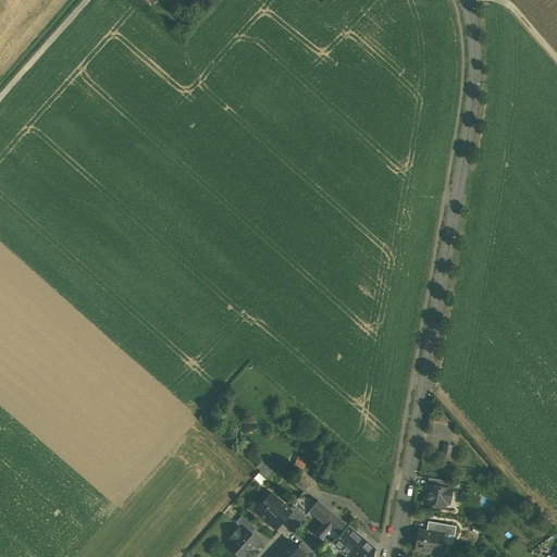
[(271,473),(263,467),(258,473),(265,480),(271,473)]
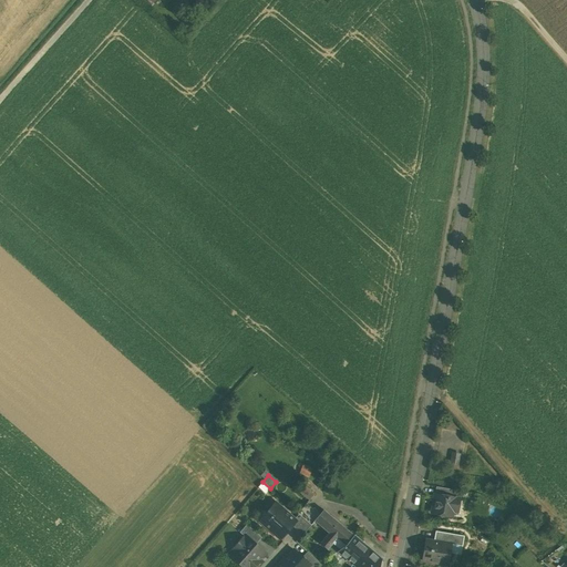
[(313,494),(301,484),(296,491),(308,501),(313,494)]
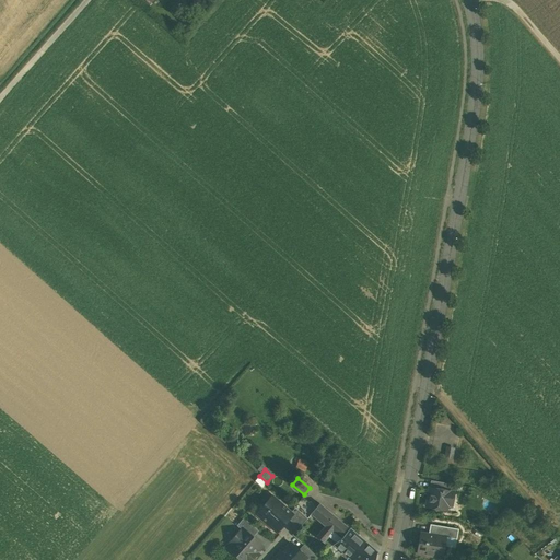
[(453,485),(430,481),(429,489),(430,489),(452,492),(453,485)]
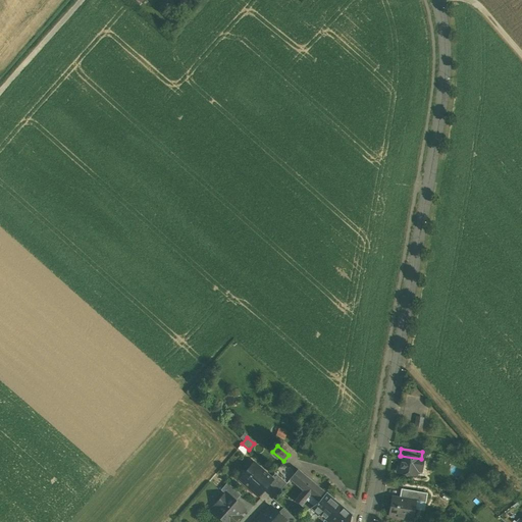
[(421,459),(401,456),(404,457),(402,464),(399,466),(398,472),(416,475),(416,470),(421,471),(423,459),(421,459)]
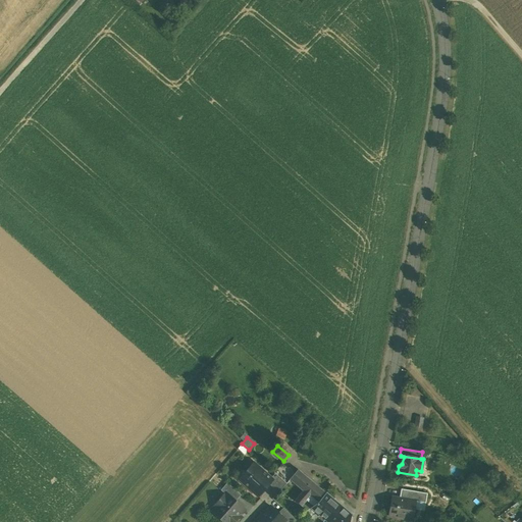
[(271,477),(254,463),(246,472),(249,475),(242,482),(257,496),(268,483),(272,479),(271,477)]
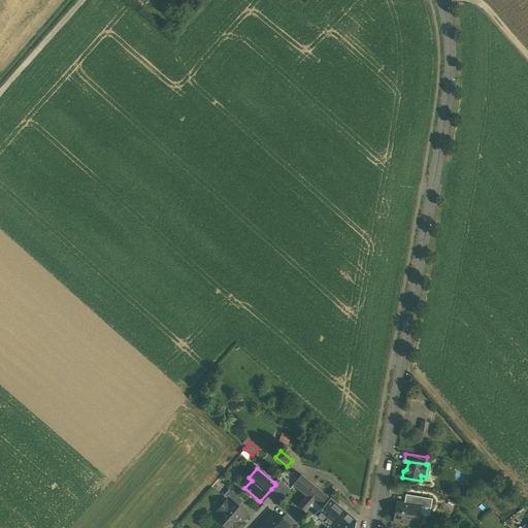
[(297,480),(285,468),(276,477),(278,479),(290,489),(293,485),(297,480)]
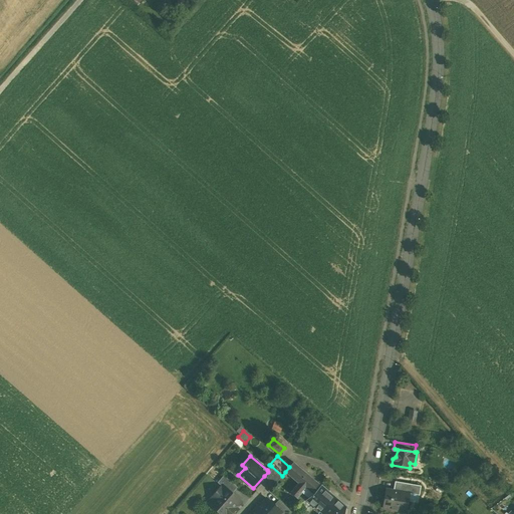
[(306,473),(293,462),(289,467),(285,472),(298,483),(306,473)]
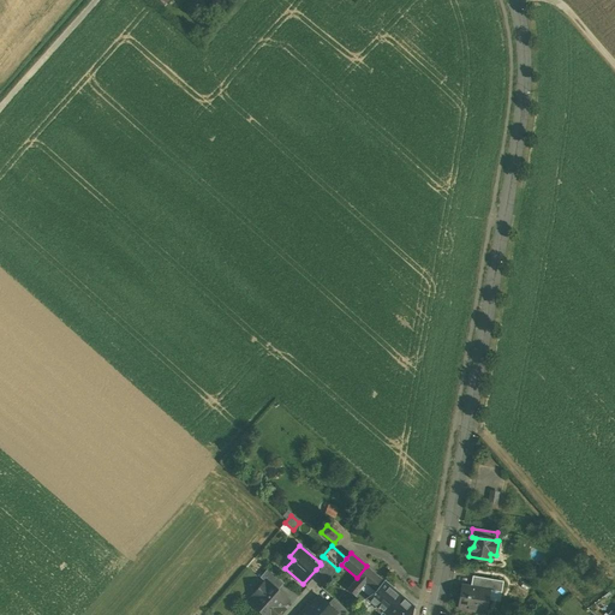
[(324,557),(320,562),(321,565),(316,569),(328,580),(338,569),(324,557)]
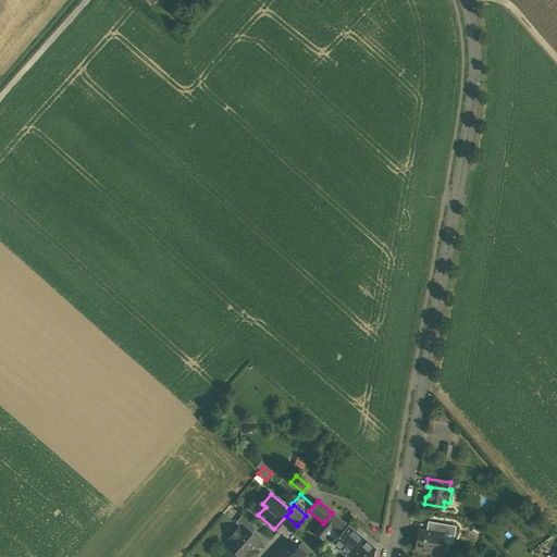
[(347,527),(332,512),(323,523),(313,534),(320,539),(327,530),(330,532),(331,530),(338,536),(338,535),(347,527)]
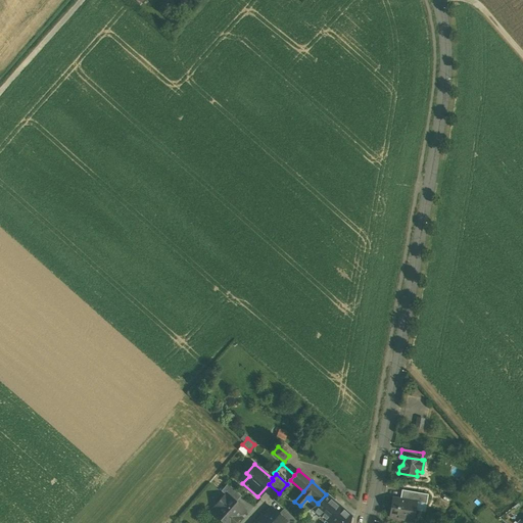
[(241,495),(228,484),(221,491),(225,494),(226,493),(236,502),(241,495)]
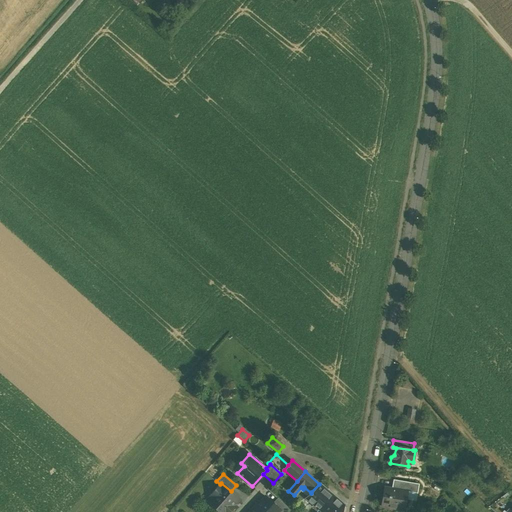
[(419,484),(396,480),(395,489),(407,491),(407,492),(417,493),(419,484)]
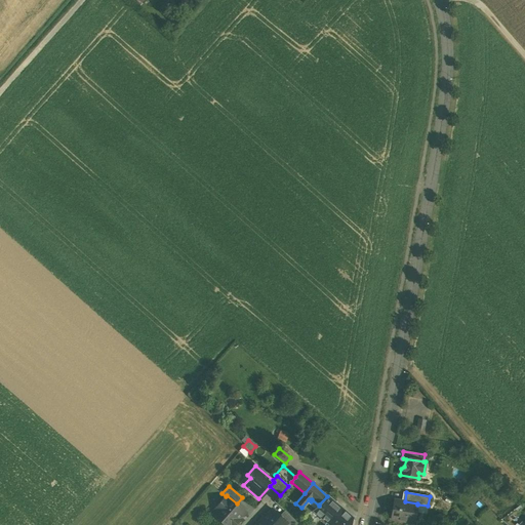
[(237,503),(227,495),(226,496),(213,511),(223,519),(220,521),(225,524),(235,524),(242,518),(241,517),(245,512),(237,503)]
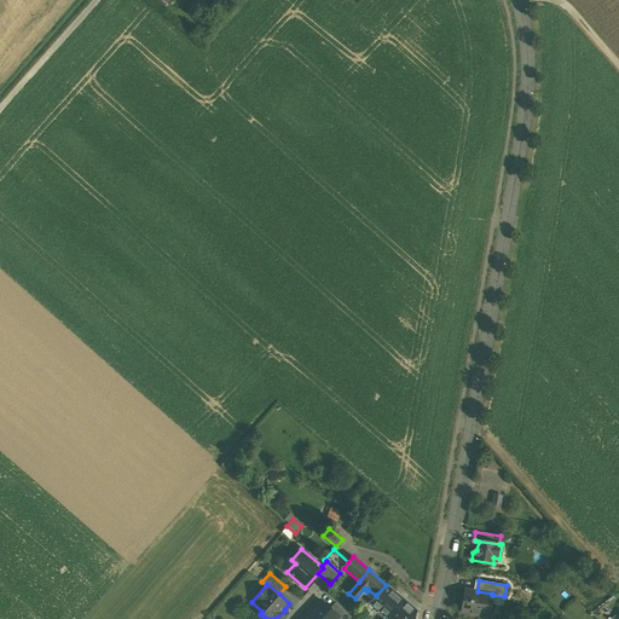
[(404,600),(386,584),(386,585),(376,595),(376,596),(369,601),(369,602),(369,609),(379,611),(387,618),(404,600)]
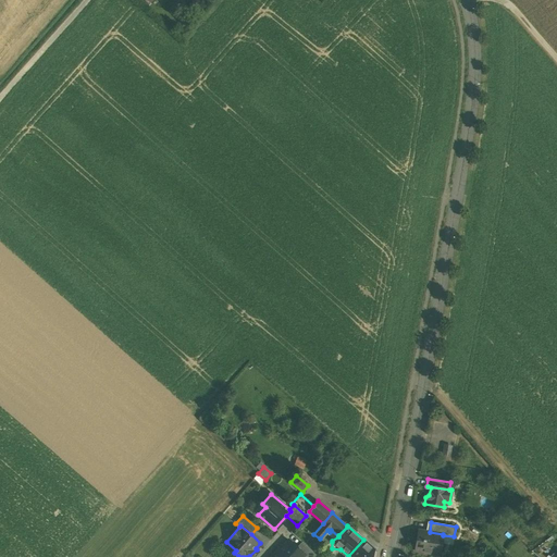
[(430,532),(419,530),(415,551),(430,554),(430,551),(441,552),(443,535),(443,534),(430,532)]
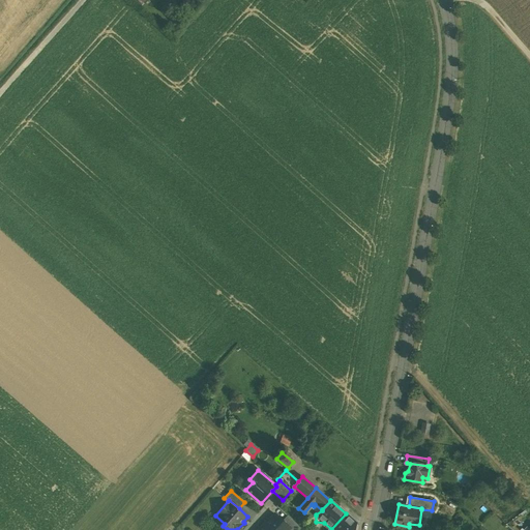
[(283,521),(274,513),(264,526),(268,529),(288,529),(290,529),(290,528),(283,521)]
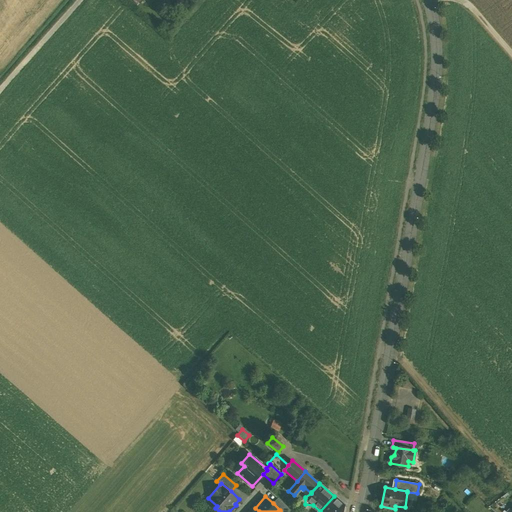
[(321,511),(343,511),(345,505),(334,496),(320,511),(321,511)]
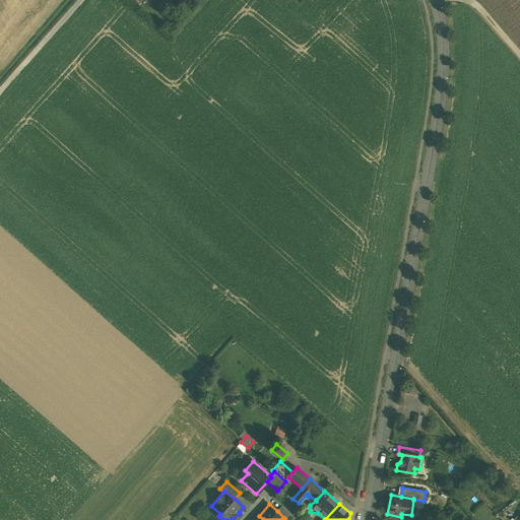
[(293,519),(296,518),(281,506),(277,511),(284,518),(284,519),(285,519),(293,519)]
